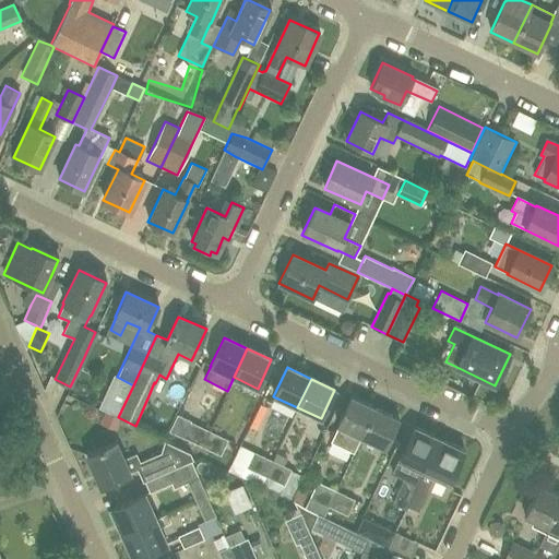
[(353,453),(373,408),(351,397),(336,426),(337,426),(330,442),(353,453)]
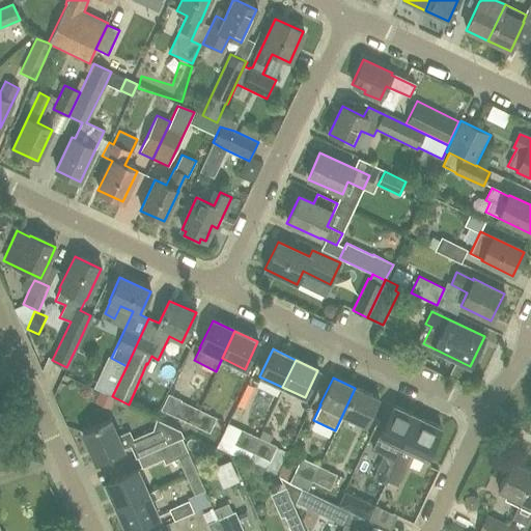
[(355,388),(335,430),(342,415),(365,426),(378,399),(355,388)]
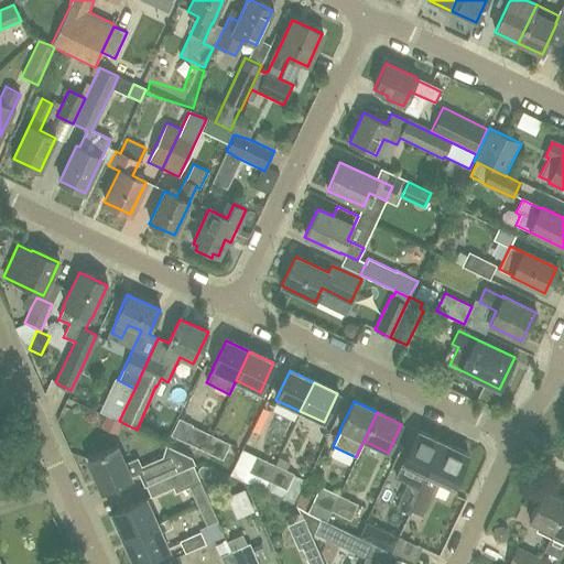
[(213,436),(193,426),(184,441),(205,452),(213,436)]
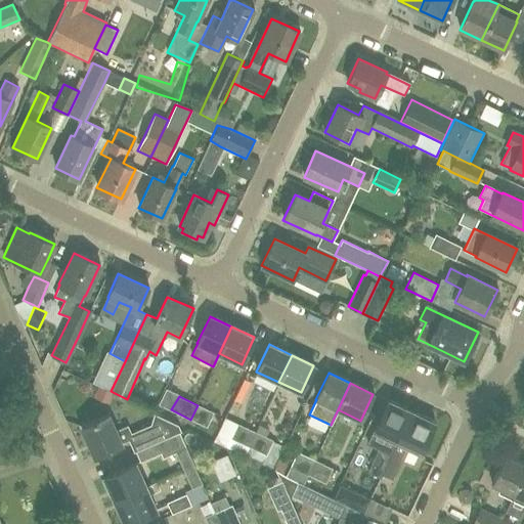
[(390,455),(396,442),(410,411),(388,400),(367,444),(379,450),(390,455)]
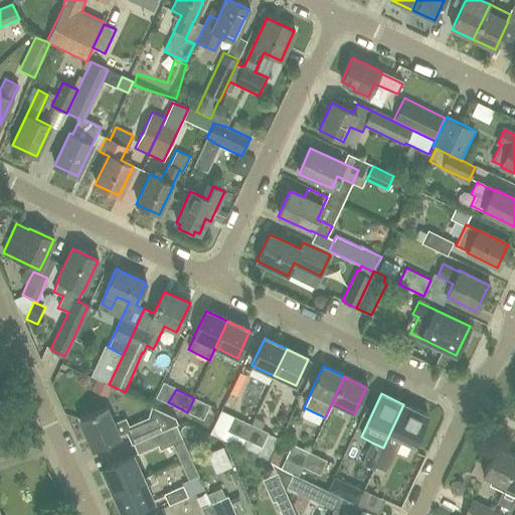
[(209,405),(194,398),(187,412),(202,419),(209,405)]
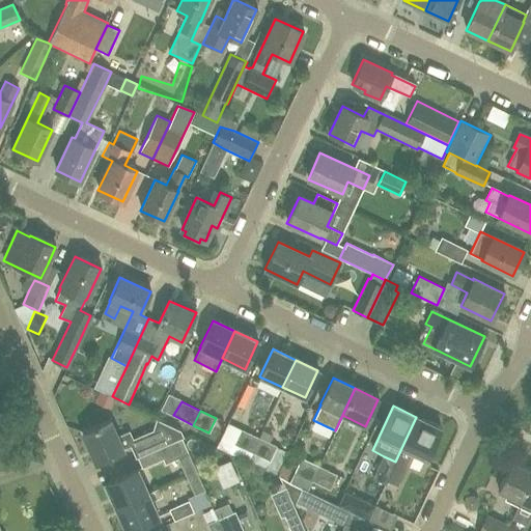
[(441,428),(416,417),(401,448),(413,453),(426,459),(441,428)]
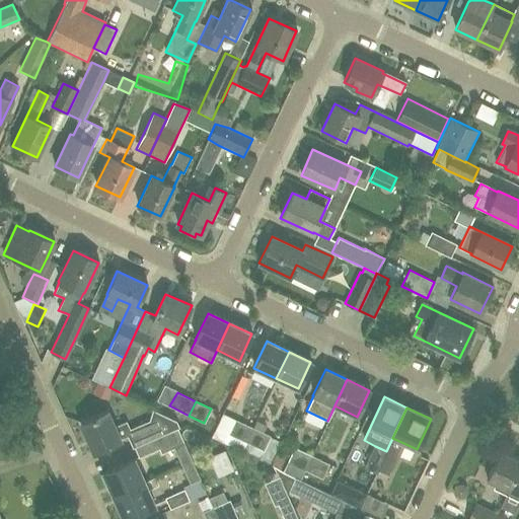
[(133,449),(134,448),(176,429),(179,427),(177,424),(175,423),(152,410),(152,411),(148,421),(130,429),(126,422),(114,427),(107,411),(80,423),(93,452),(120,441),(120,439),(127,436),(133,449)]
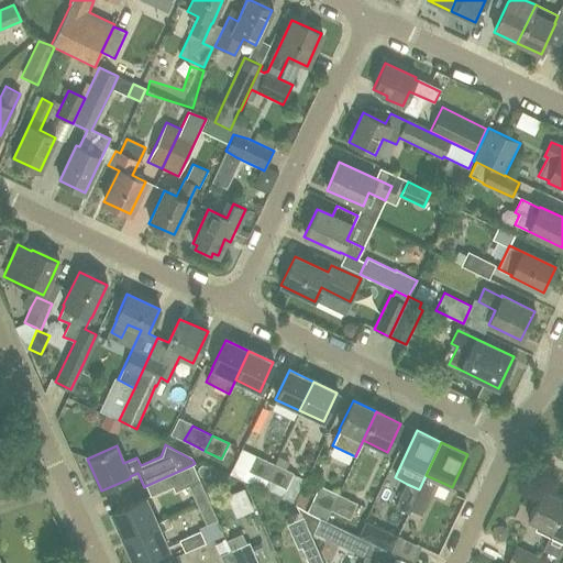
[(256,455),(255,455),(247,472),(266,481),(274,464),(256,456),(256,455)]
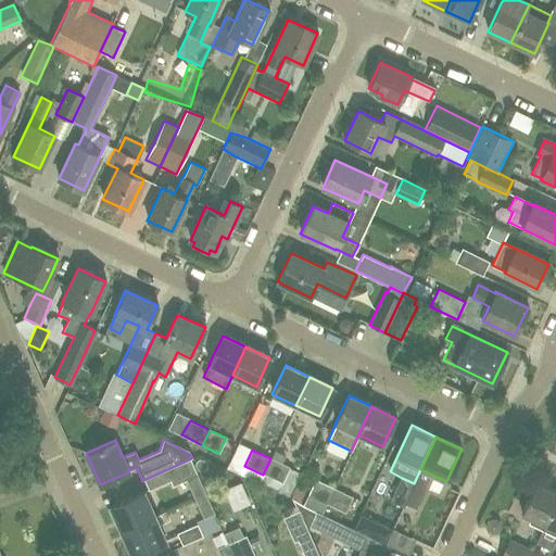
[(281,464),(270,458),(263,475),(282,483),(290,468),(281,464)]
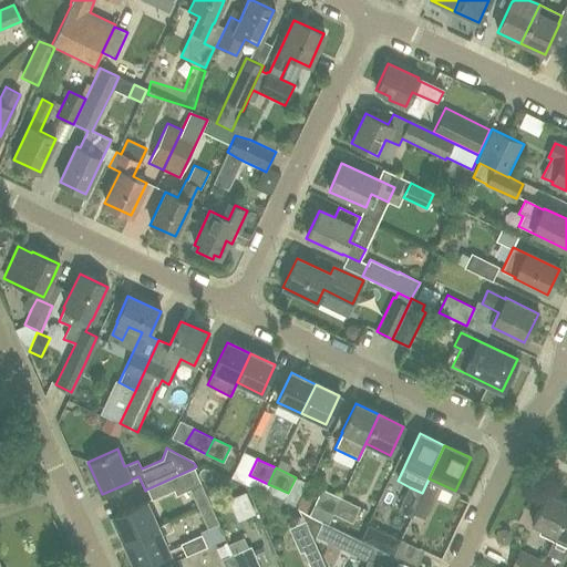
[(197,508),(209,504),(200,484),(193,468),(146,490),(151,501),(173,491),(176,496),(189,490),(197,508)]
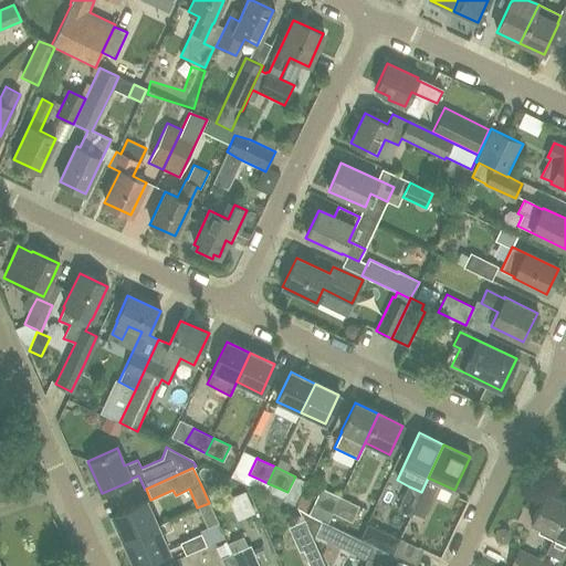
[(314,505),(308,514),(322,521),(327,523),(332,514),(339,498),(321,489),(313,505),(314,505)]
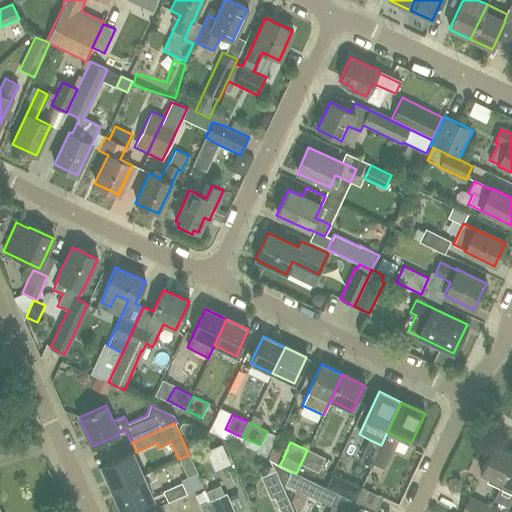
[(380,445),(373,462),(384,468),(392,451),(380,445)]
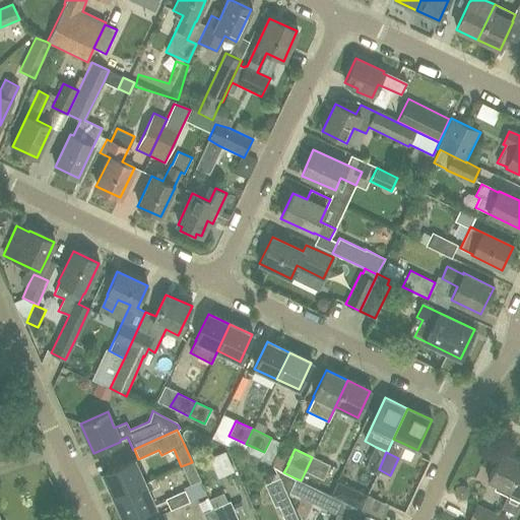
[(508,496),(519,470),(519,461),(501,452),(488,481),(496,484),(494,490),(508,496)]
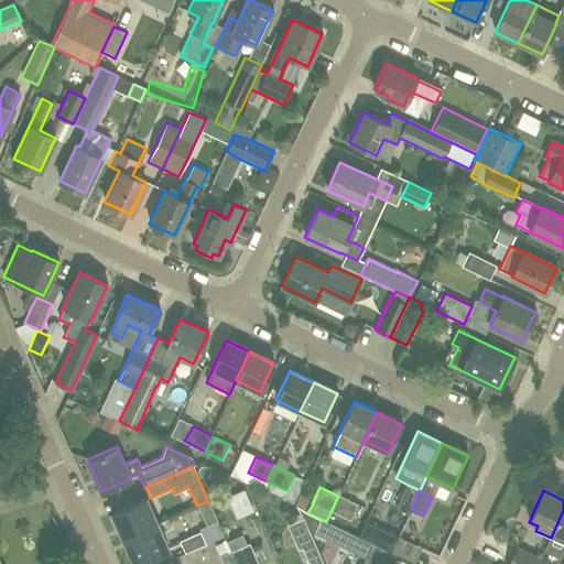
[(338,496),(331,512),(350,521),(358,505),(338,496)]
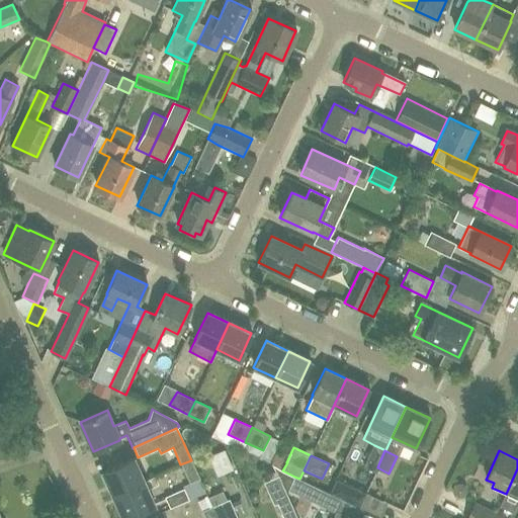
[(112,495),(144,481),(134,457),(102,471),(112,495)]
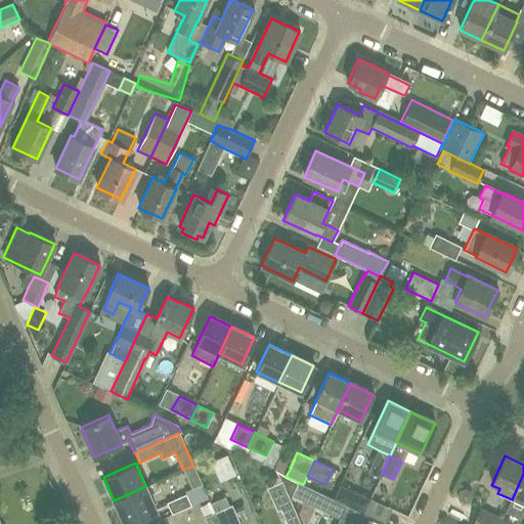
[(193,466),(182,470),(191,489),(202,485),(193,466)]
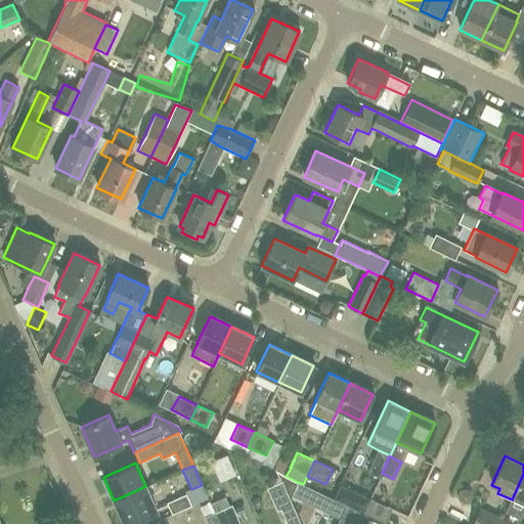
[(523,474),(512,499),(506,512),(518,518),(519,516),(523,517),(523,474)]
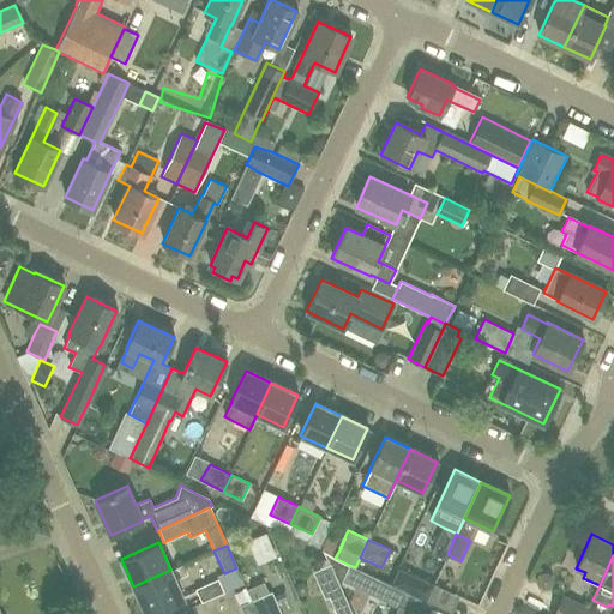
[(342,591),(329,564),(313,571),(325,599),(327,597),(342,591)]
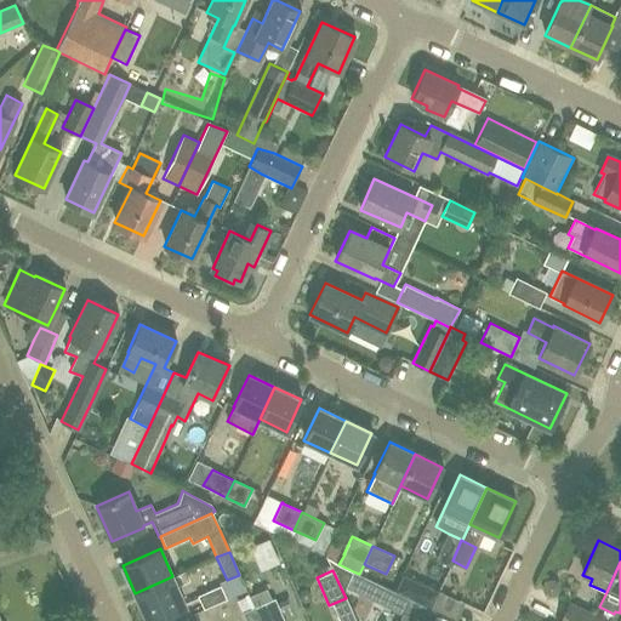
[(345,588),(402,615),(409,599),(359,574),(353,571),(345,588)]
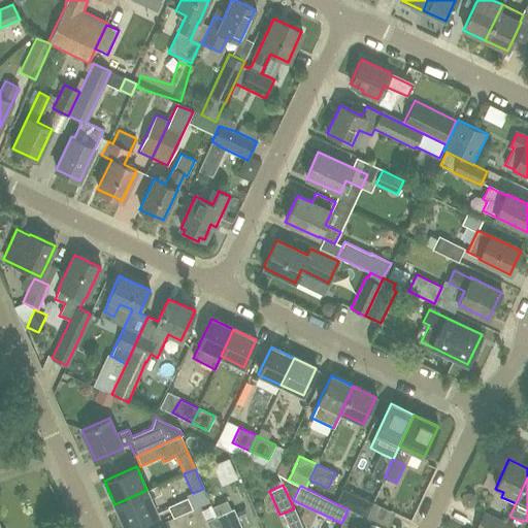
[(366,516),(372,503),(342,489),(336,502),(366,516)]
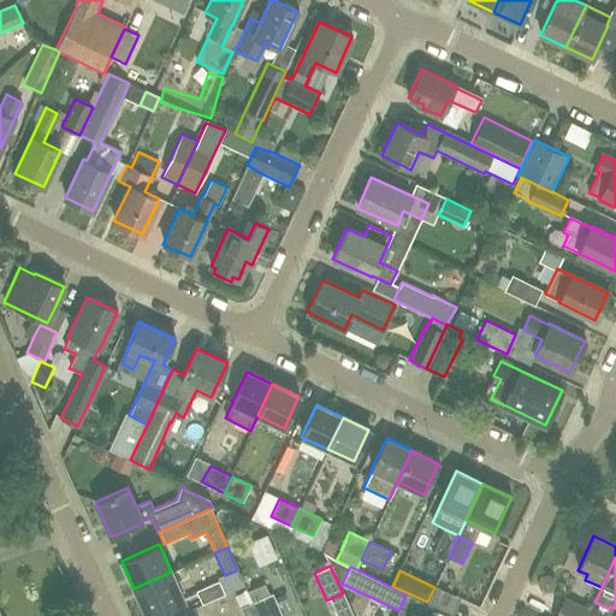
[(171,572),(134,588),(146,615),(184,599),(171,572)]
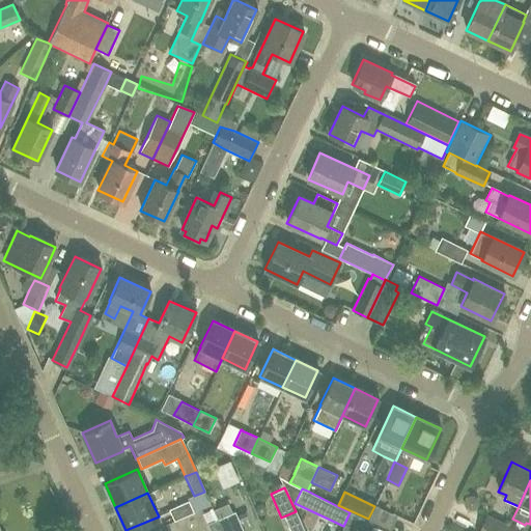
[(173,522),(194,513),(189,501),(169,509),(173,522)]
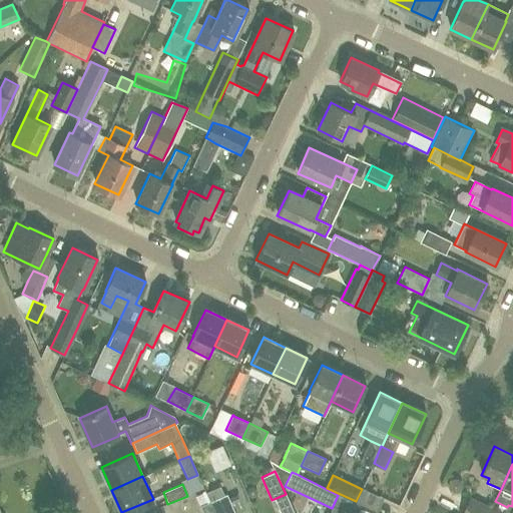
[(234,512),(226,494),(210,502),(214,512),(234,512)]
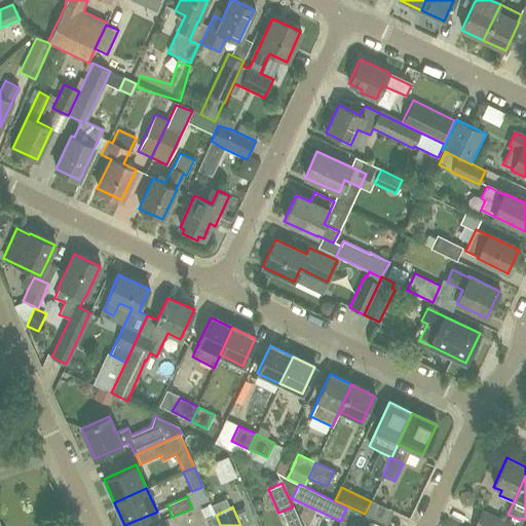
[(287,525),(301,525),(293,506),(280,512),(287,525)]
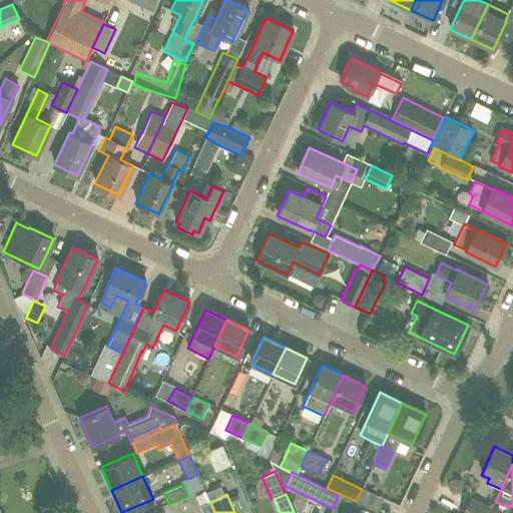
[(489,512),(492,507),(469,496),(461,512),(489,512)]
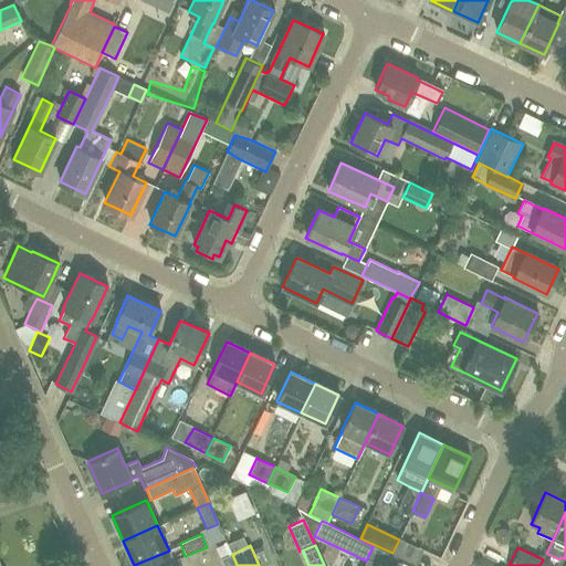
[(237,565),(232,554),(231,554),(221,558),(223,565),(237,565)]
